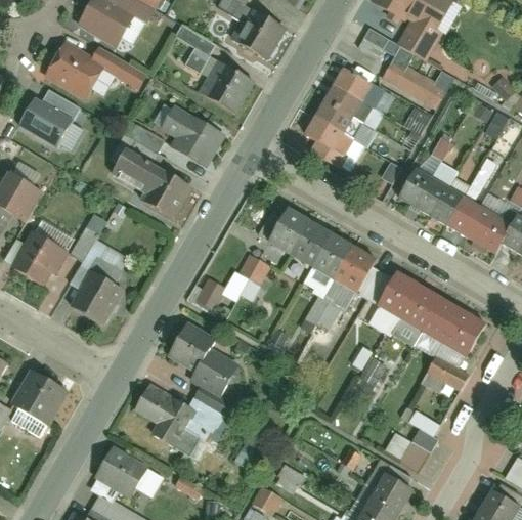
[(96,0),(83,24),(123,45),(138,17),(153,26),(167,0),(96,0)]
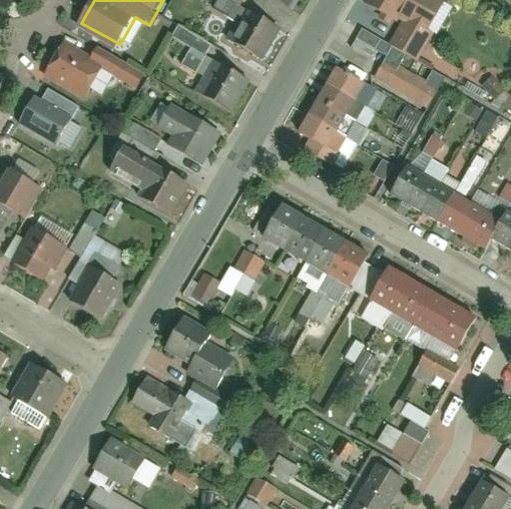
[(366,0),(363,6),(392,22),(395,16),(403,21),(390,45),(418,60),(433,32),(427,28),(442,0),(366,0)]
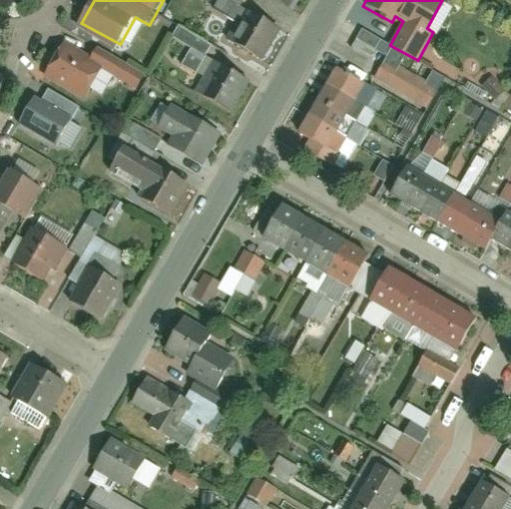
[(229,36),(268,57),(284,28),(244,7),(229,36)]
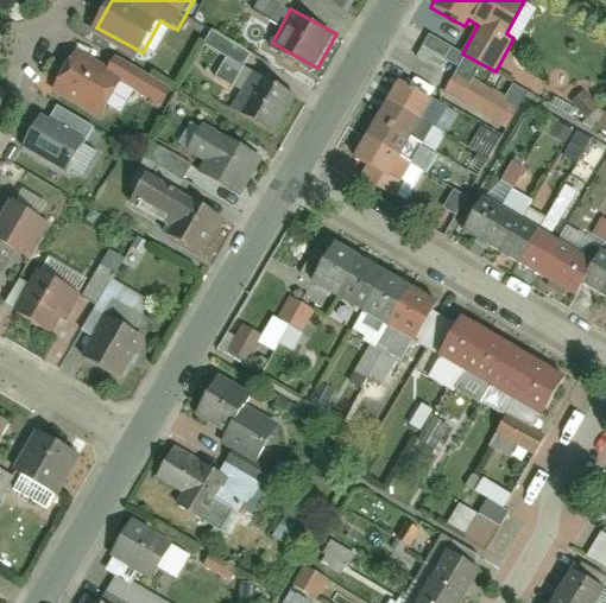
[(209,27),(203,42),(226,51),(218,70),(237,78),(251,46),(209,27)]
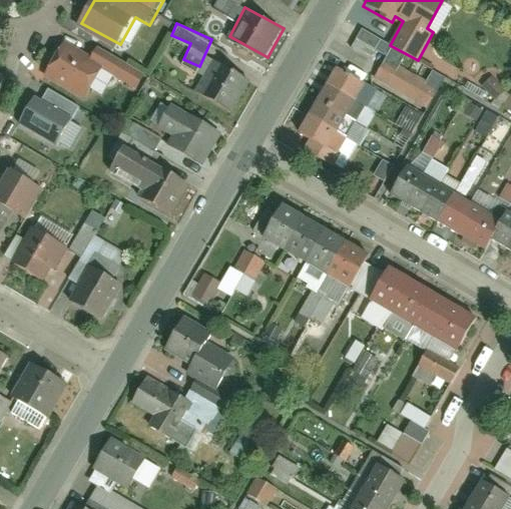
[(67,40),(50,72),(90,94),(104,68),(138,87),(146,72),(100,47),(95,56),(67,40)]
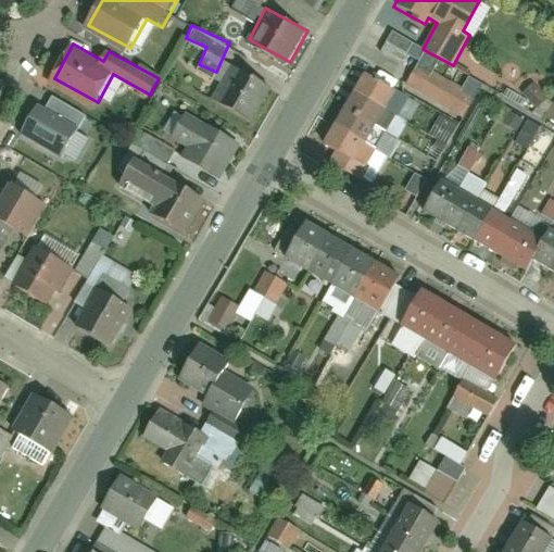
[(215,97),(255,120),(274,87),(234,64),(215,97)]
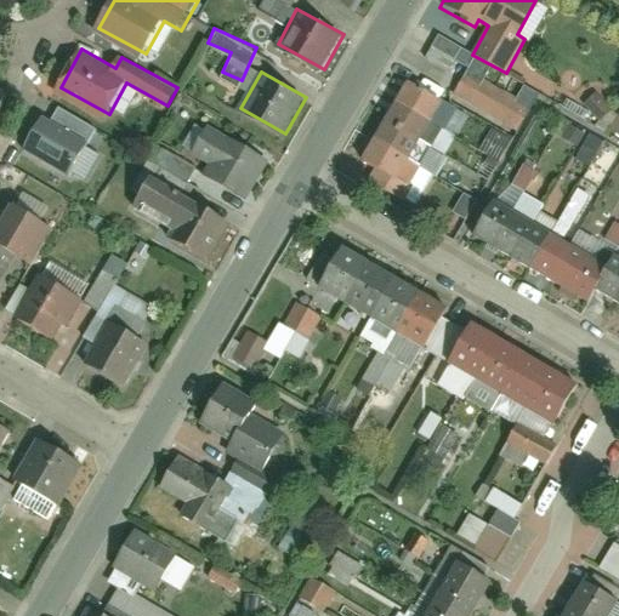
[(403,80),(393,100),(431,120),(442,101),(403,80)]
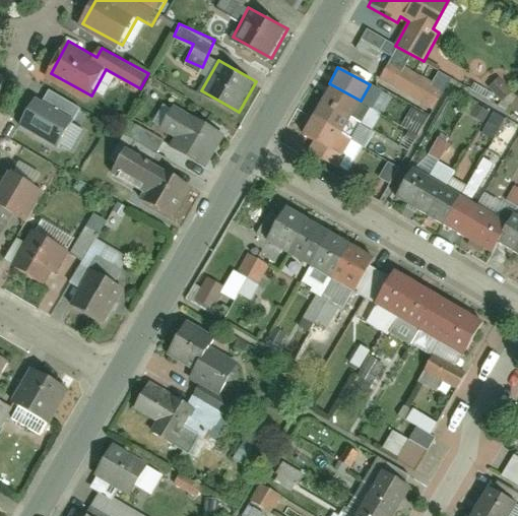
[(329,83),(320,100),(351,117),(361,101),(329,83)]
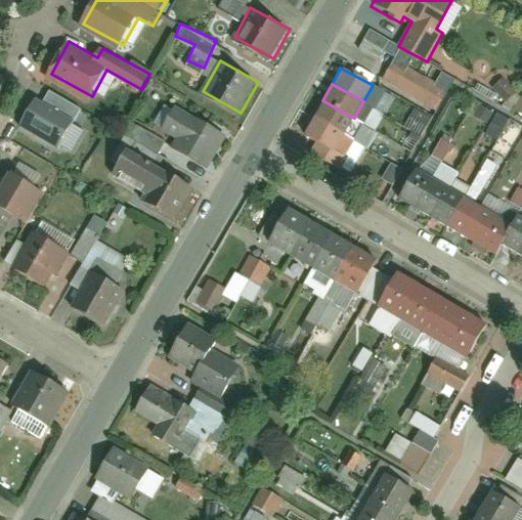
[(37,97),(20,125),(61,147),(77,120),(37,97)]
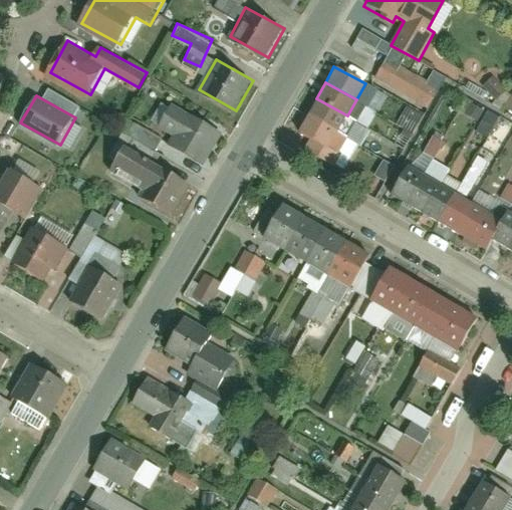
[(316,98),(307,113),(338,132),(347,115),(316,98)]
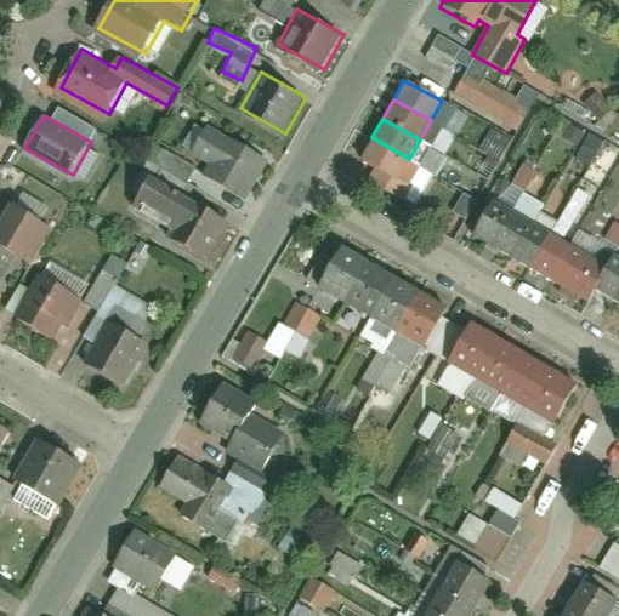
[(206,171),(248,197),(270,161),(211,125),(194,153),(210,164),(206,171)]
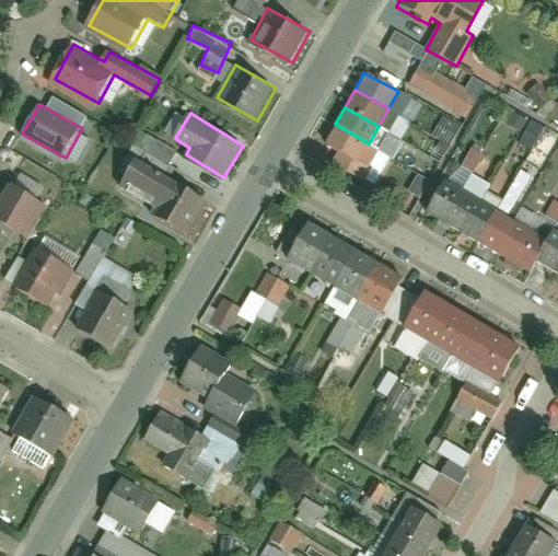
[(532,147),(544,126),(532,118),(519,139),(532,147)]
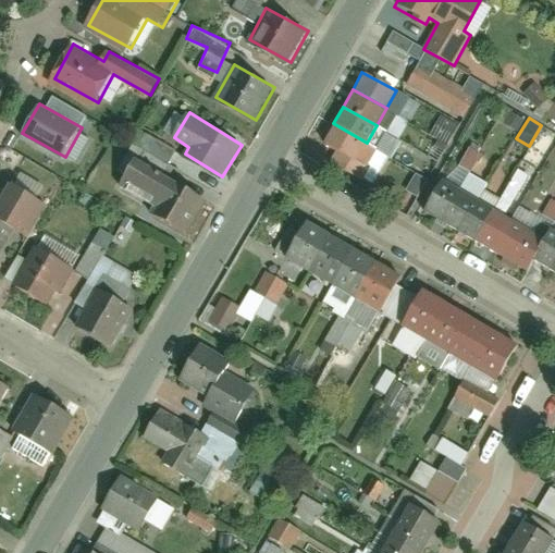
[(333,123),(323,140),(357,160),(367,143),(333,123)]
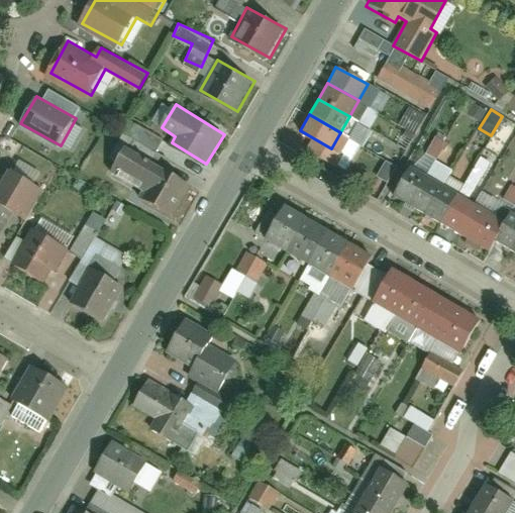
[(176,217),(194,186),(128,148),(115,173),(145,190),(141,198),(176,217)]
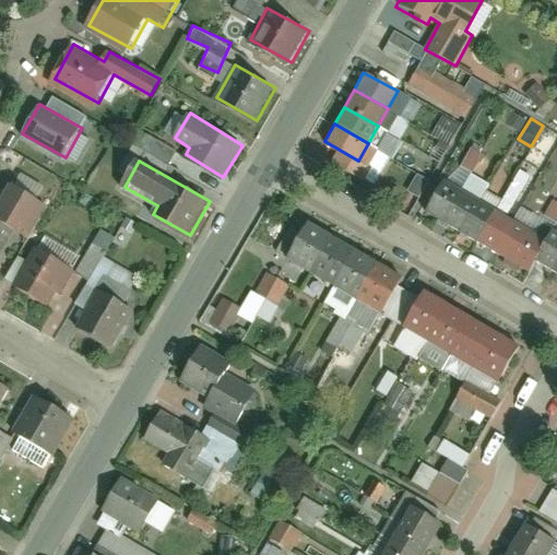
[(496,205),(507,212),(530,173),(519,166),(496,205)]
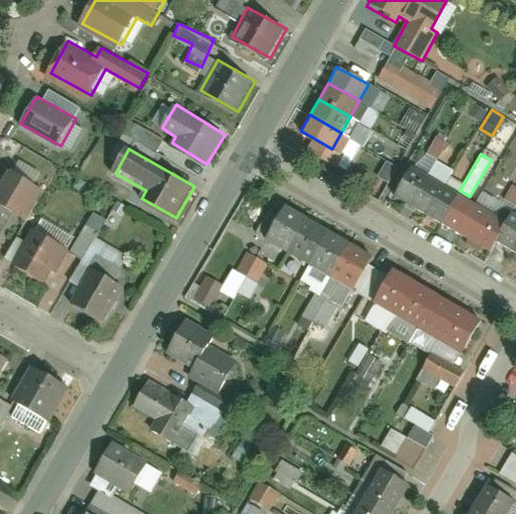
[(412,167),(394,196),(489,252),(495,242),(515,254),(515,213),(511,211),(506,222),(412,167)]
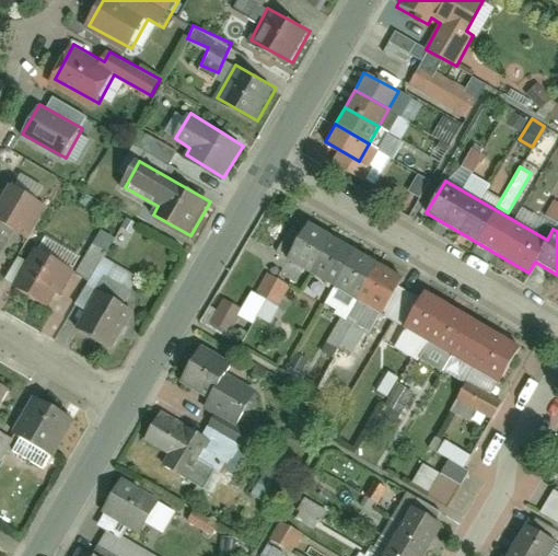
[(0,258),(18,229),(31,236),(48,206),(13,185),(0,207),(0,258)]
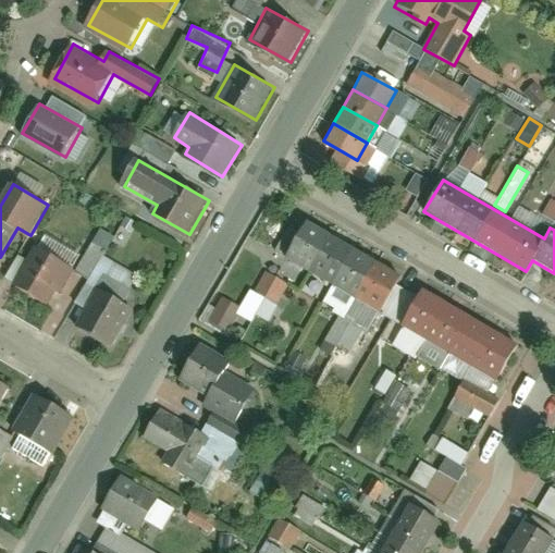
[(554,197),(550,196),(542,213),(554,219),(554,197)]
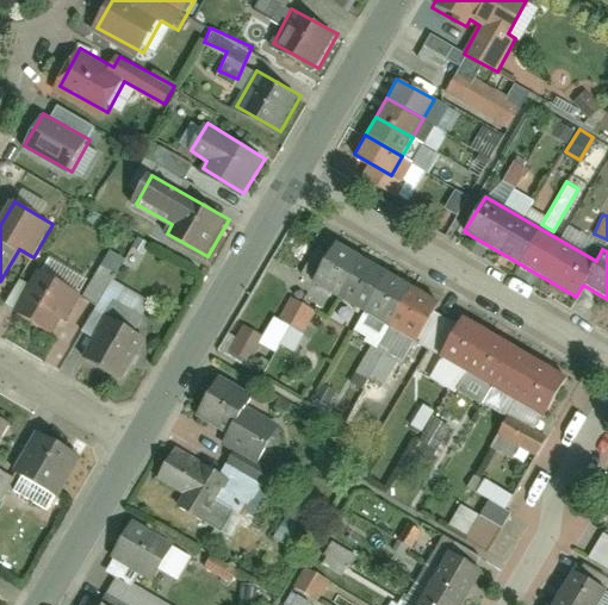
[(339,297),(359,259),(333,244),(312,282),(339,297)]
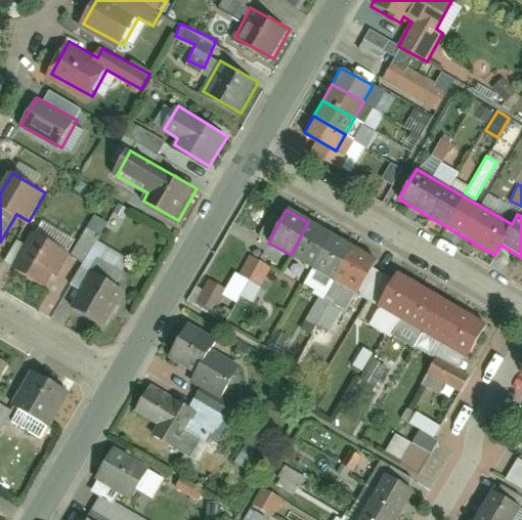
[(313,267),(332,234),(308,222),(291,255),(313,267)]
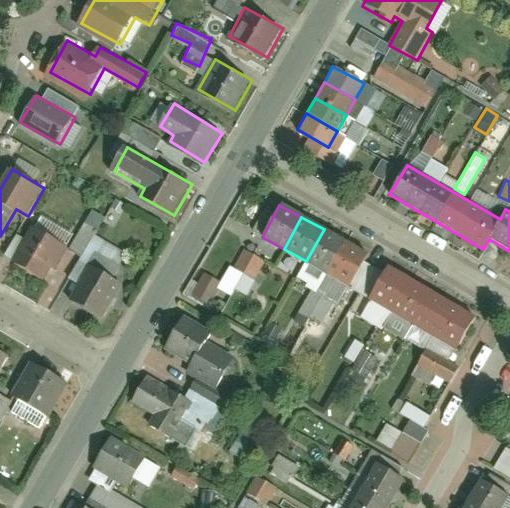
[(33,221),(11,259),(41,277),(63,240),(33,221)]
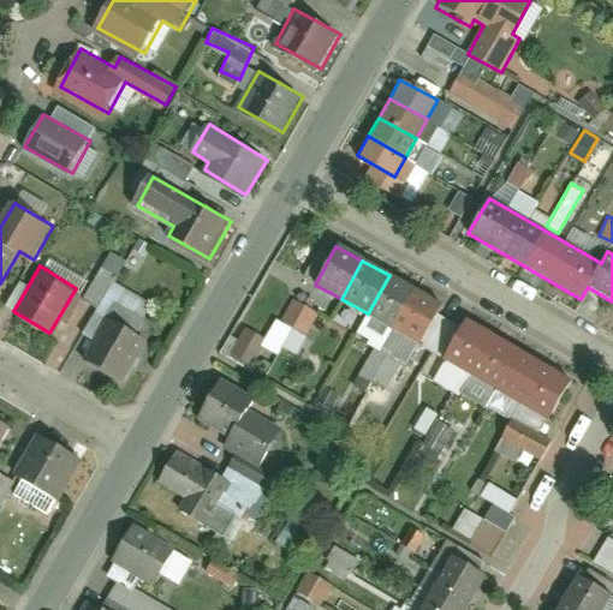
[(396,328),(416,289),(390,275),(368,314),(396,328)]
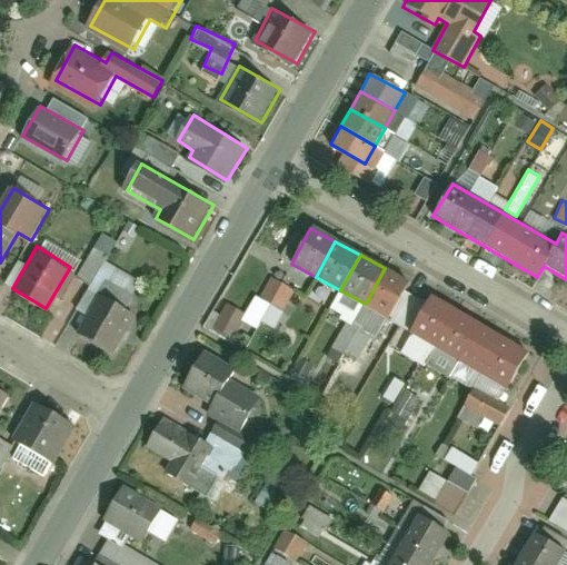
[(390,317),(409,281),(385,268),(366,304),(390,317)]
